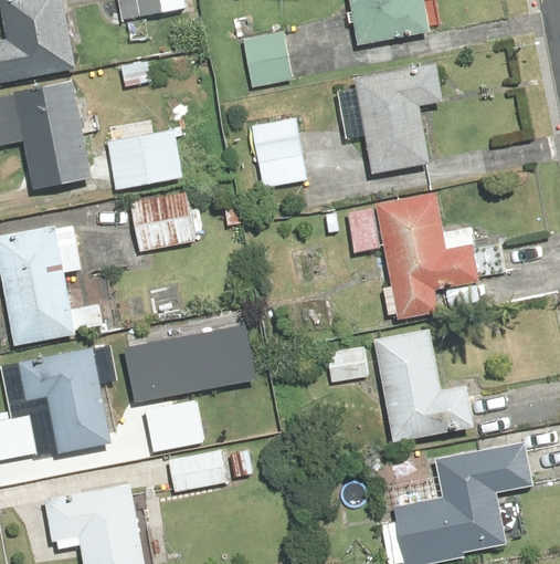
[(0,85),(78,74),(66,0),(2,0),(8,38),(0,39),(0,85)]
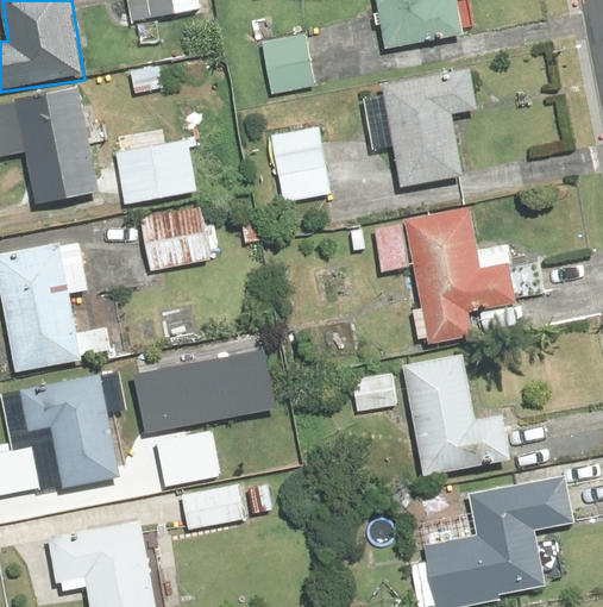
[(146,0),(149,18),(205,11),(202,0),(146,0)]
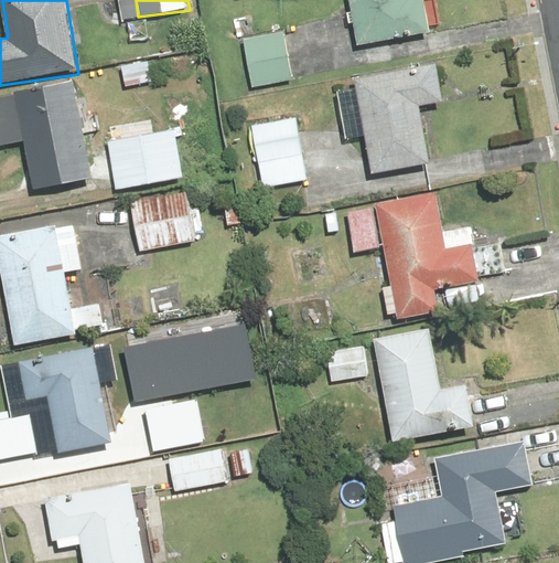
[(347,0),(355,46),(431,35),(426,0),(347,0)]
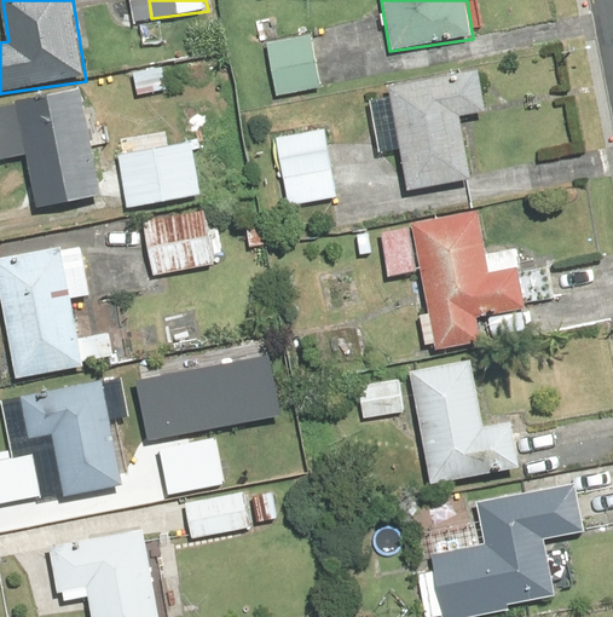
[(313,33),(264,40),(273,96),(322,88),(313,33)]
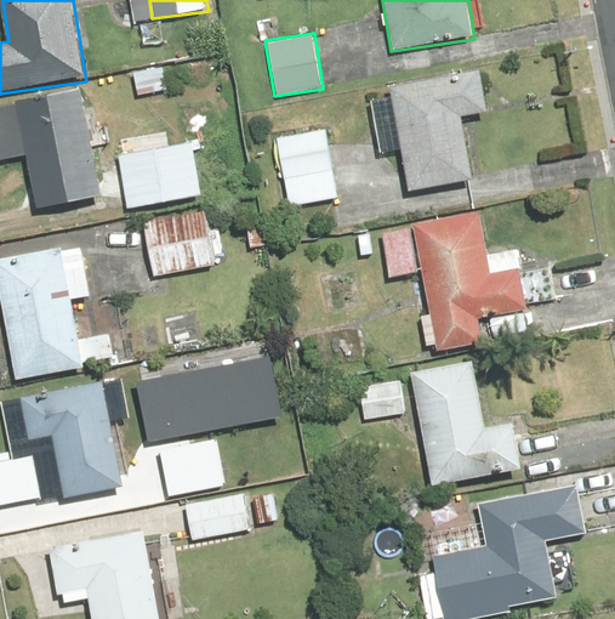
[(480,72),(368,90),(377,153),(400,149),(408,189),(473,179),(463,115),(487,113),(480,72)]
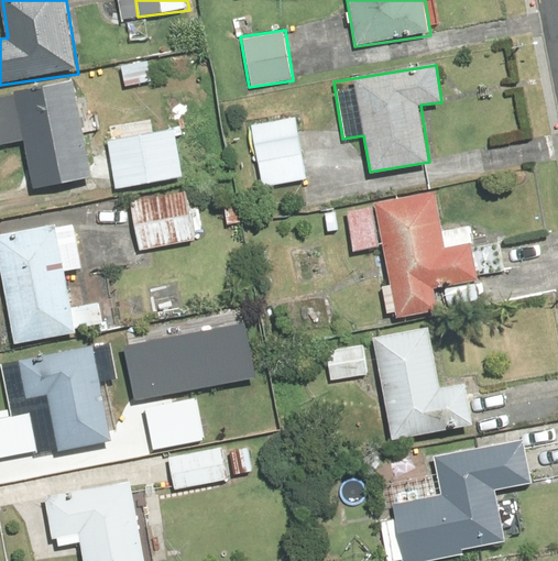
[(81,80),(14,90),(29,190),(96,180),(81,80)]
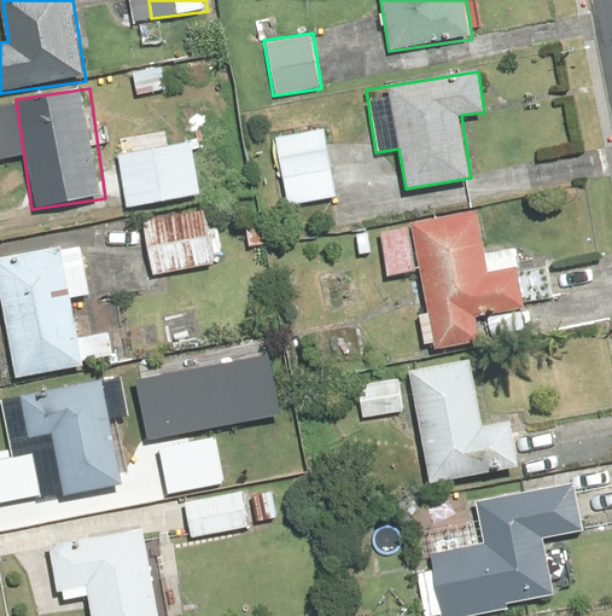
[(325,127),(275,134),(286,203),(336,196),(325,127)]
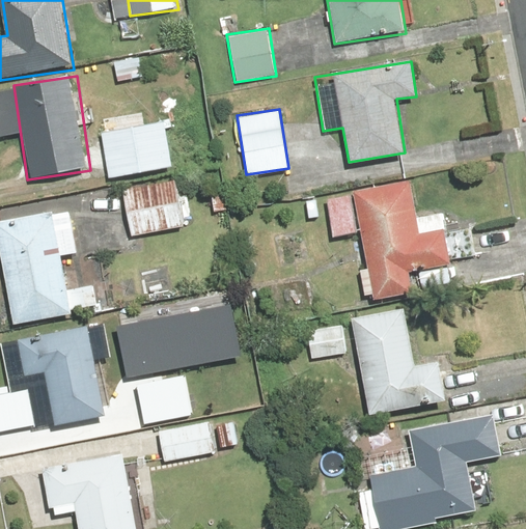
[(100,128),(107,176),(150,170),(143,121),(100,128)]
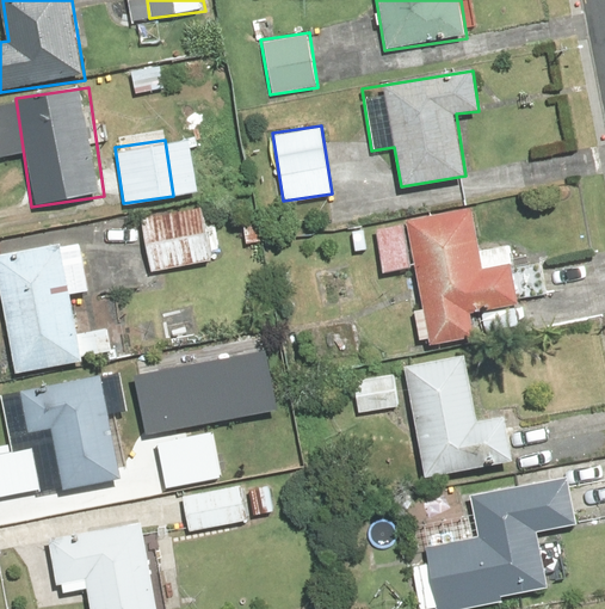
[(141,214),(149,271),(216,262),(208,204),(141,214)]
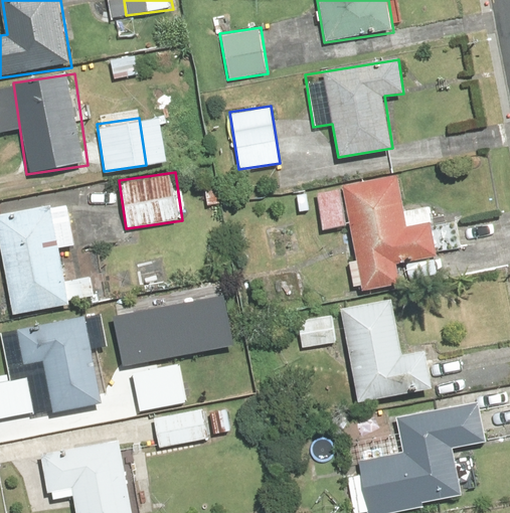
[(399,180),(315,189),(320,229),(350,226),(357,291),(443,282),(435,202),(402,205),(399,180)]
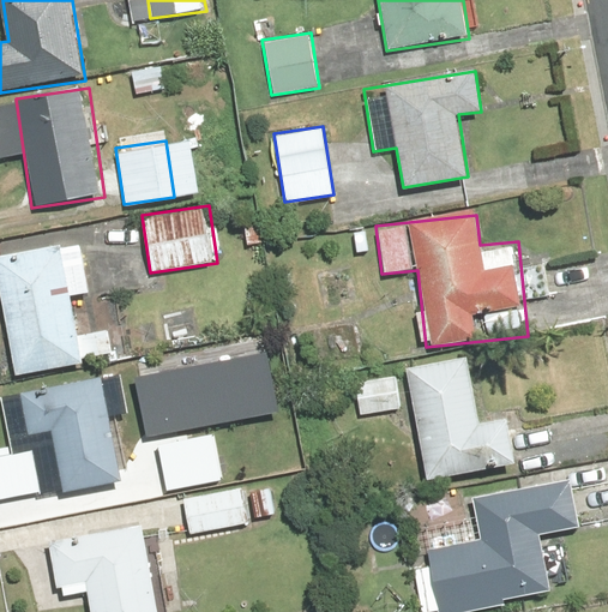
[(65,243),(0,252),(0,286),(13,375),(109,360),(104,327),(78,330),(65,243)]
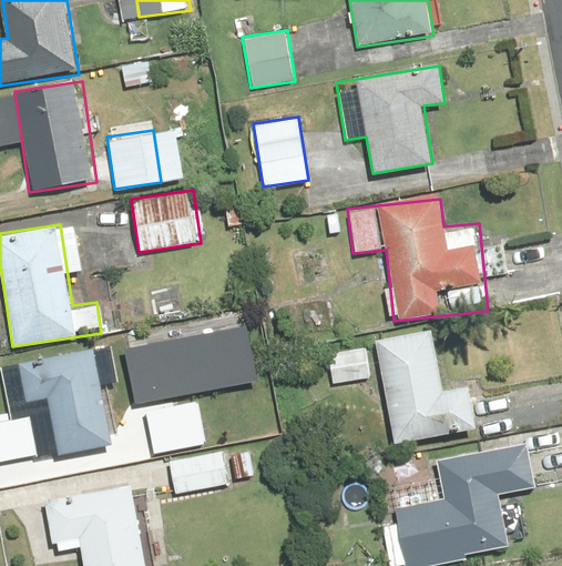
[(437,325),(376,332),(389,444),(482,433),(477,381),(445,385),(437,325)]
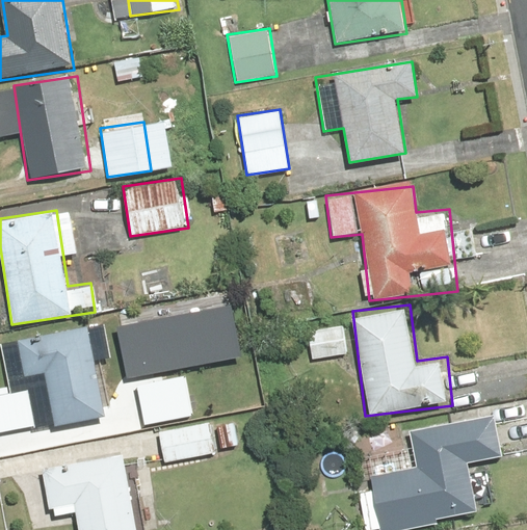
[(113,327),(123,377),(239,356),(230,307),(113,327)]
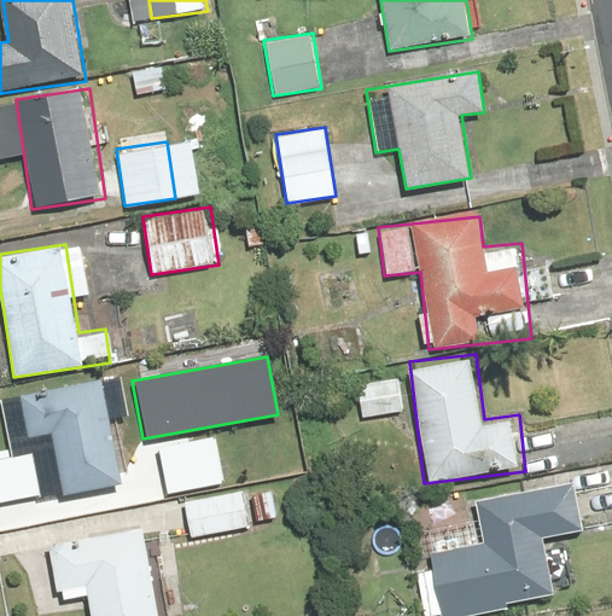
[(401,376),(356,381),(361,419),(404,413),(401,376)]
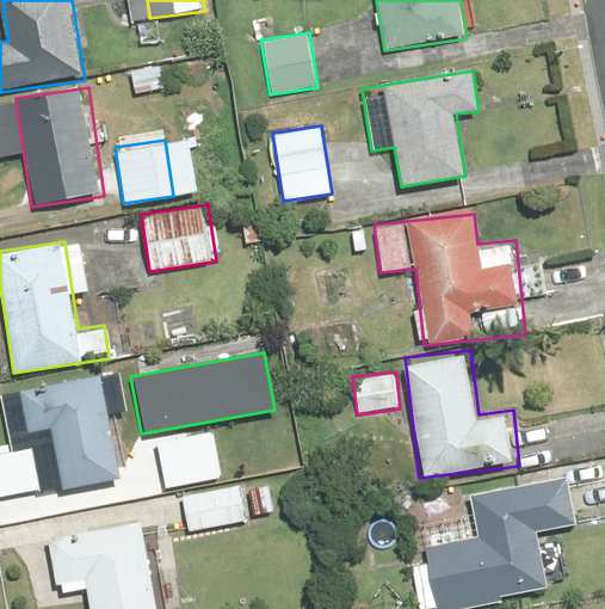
[(111,374),(22,387),(29,435),(50,432),(59,490),(127,479),(111,374)]
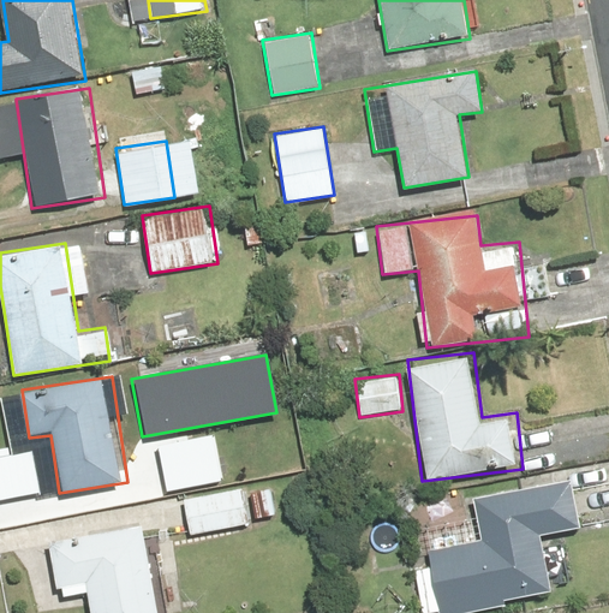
[(148,446),(154,491),(240,477),(233,434),(148,446)]
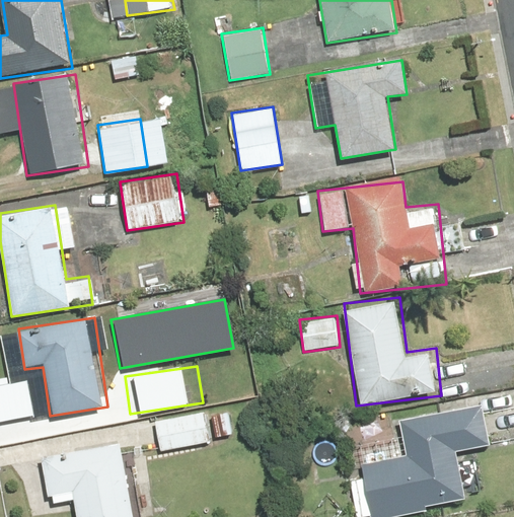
[(494,444),(485,403),(400,421),(402,434),(346,446),(361,516),(384,516),(465,500),(455,452),(494,444)]
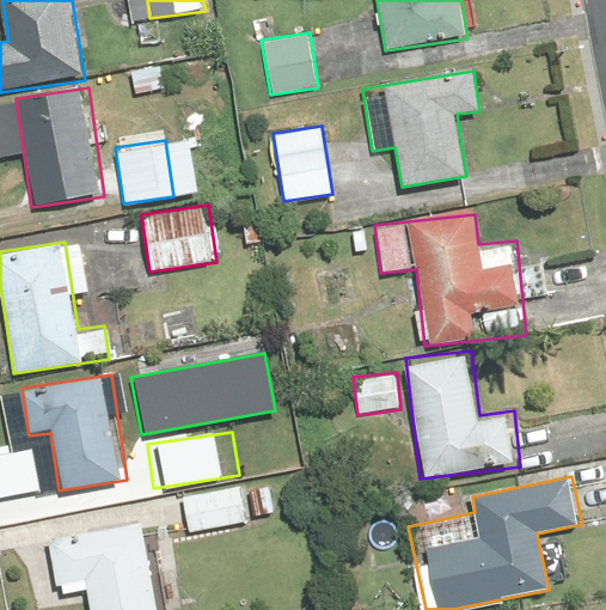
[(244,485),(181,494),(187,532),(249,523),(244,485)]
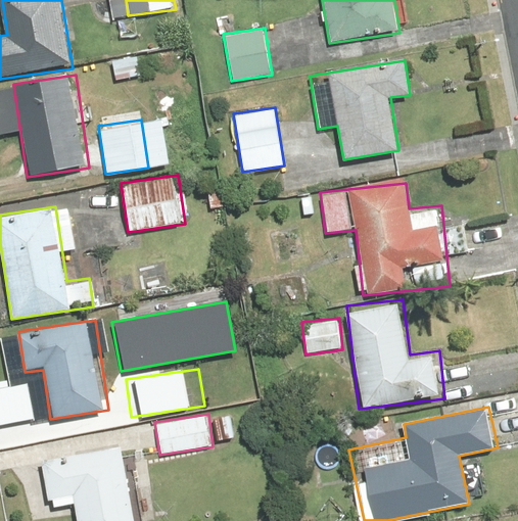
[(140,520),(129,443),(41,457),(49,509),(75,505),(78,520),(140,520)]
